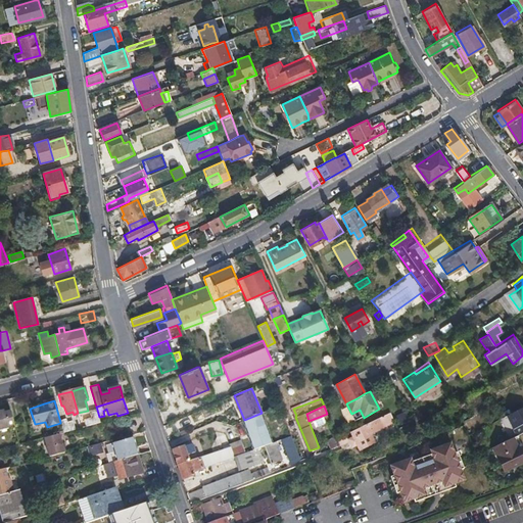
[(522,407),(506,416),(516,435),(522,431),(522,407)]
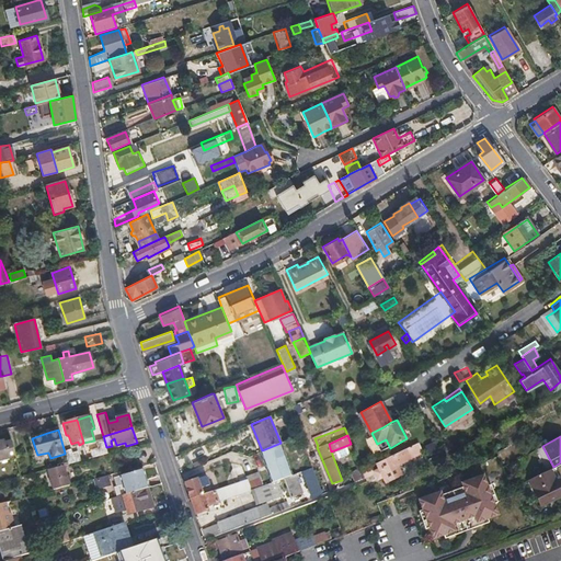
[(106,447),(104,439),(99,442),(100,448),(91,451),(92,458),(109,454),(106,447)]
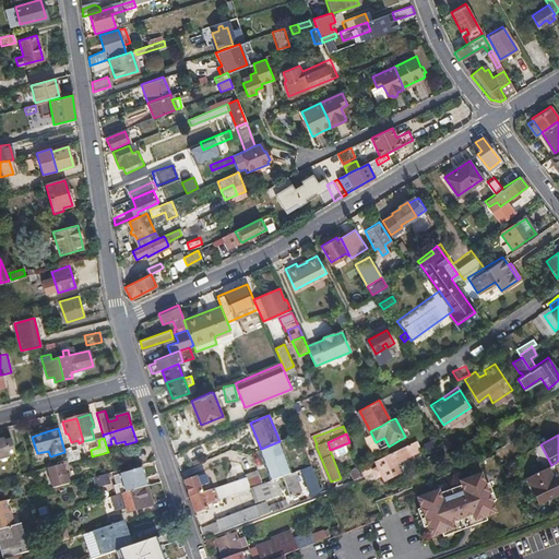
[(15,453),(11,439),(4,441),(3,439),(0,439),(0,461),(9,459),(8,455),(15,453)]
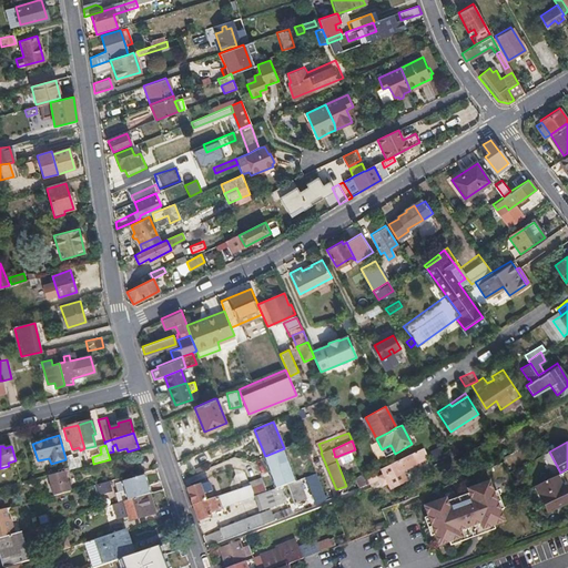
[(384,476),(379,478),(386,492),(407,480),(403,472),(417,466),(416,464),(428,458),(423,448),(381,468),(384,476)]
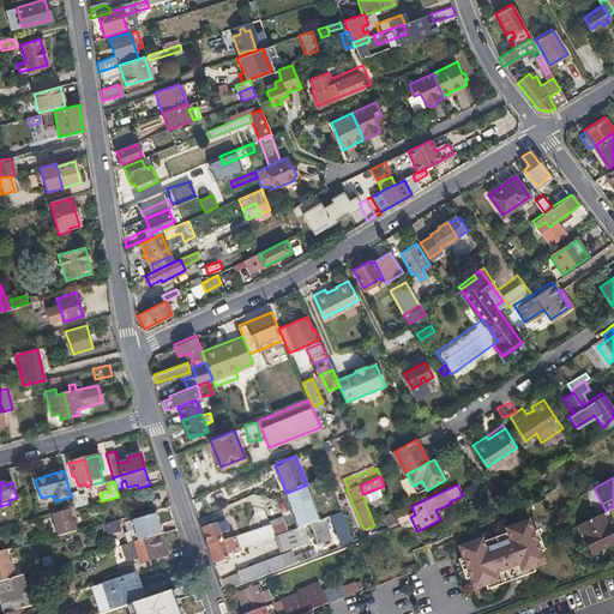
[(71,495),(71,497),(73,506),(74,509),(88,505),(85,494),(80,495),(78,493),(71,495)]
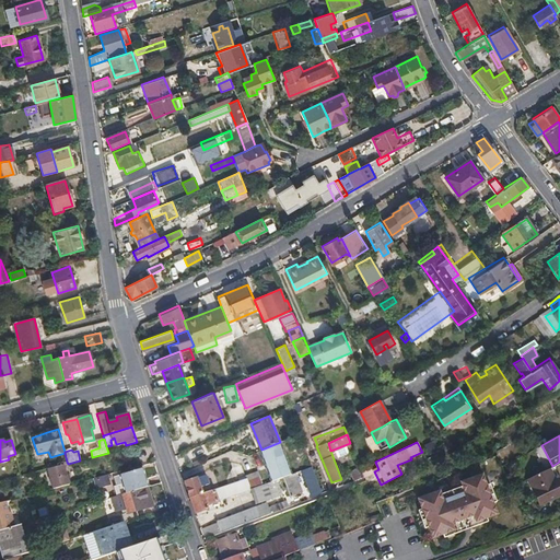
[(361,468),(364,476),(374,471),(371,464),(361,468)]
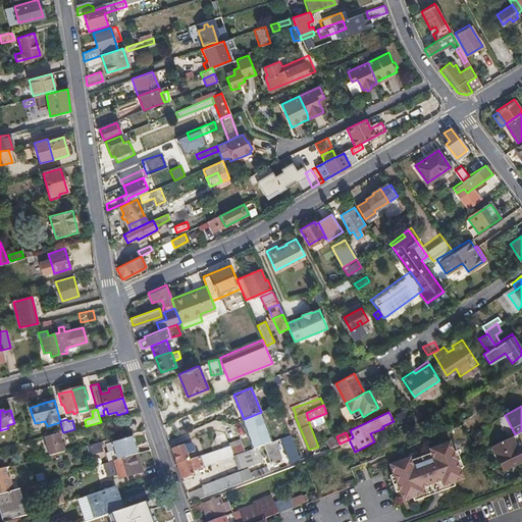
[(55,435),(46,437),(51,456),(64,452),(59,434),(55,435)]
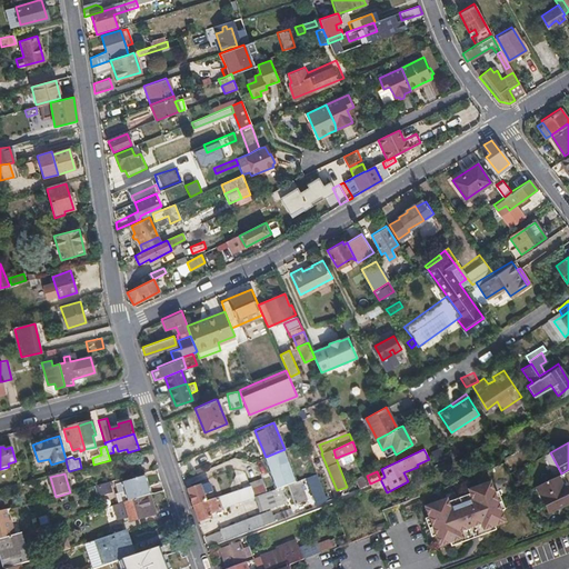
[(327,501),(317,473),(306,477),(316,506),(327,501)]
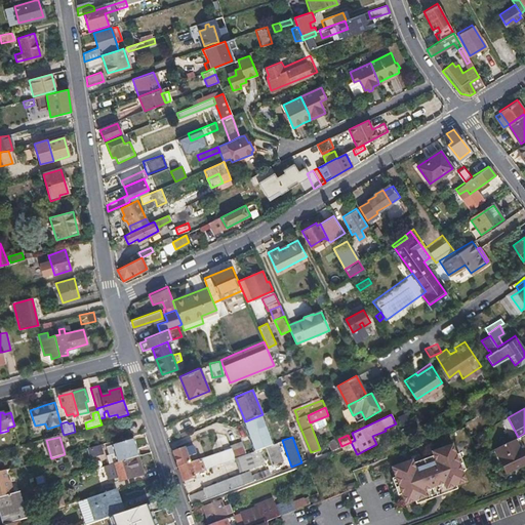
[(335,450),(342,447),(341,446),(338,439),(337,438),(331,440),(335,450)]
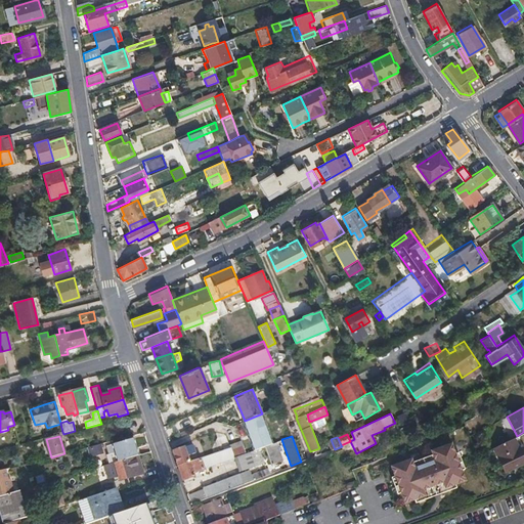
[(515,437),(494,446),(506,471),(523,462),(523,448),(523,447),(520,448),(515,437)]
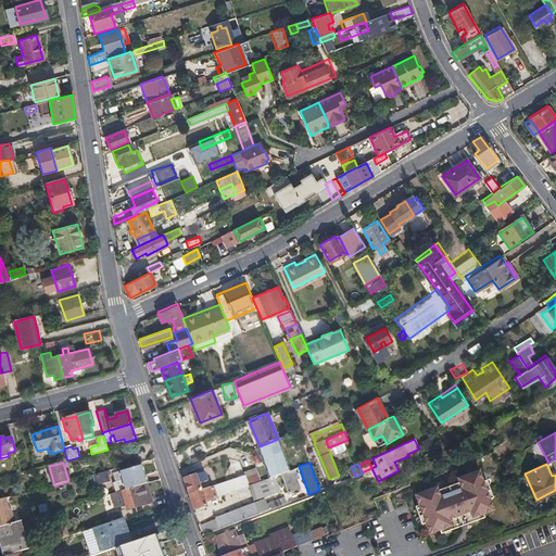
[(226,480),(244,474),(244,472),(242,466),(223,472),(225,476),(226,480)]
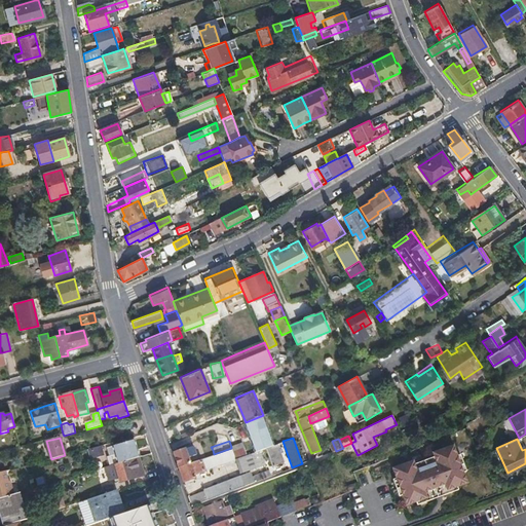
[(118,464),(139,458),(133,442),(113,447),(118,464)]
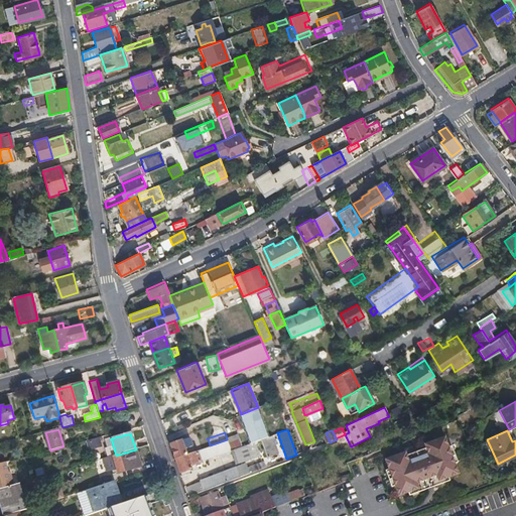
[(227,439),(231,449),(241,445),(237,434),(227,438),(227,439)]
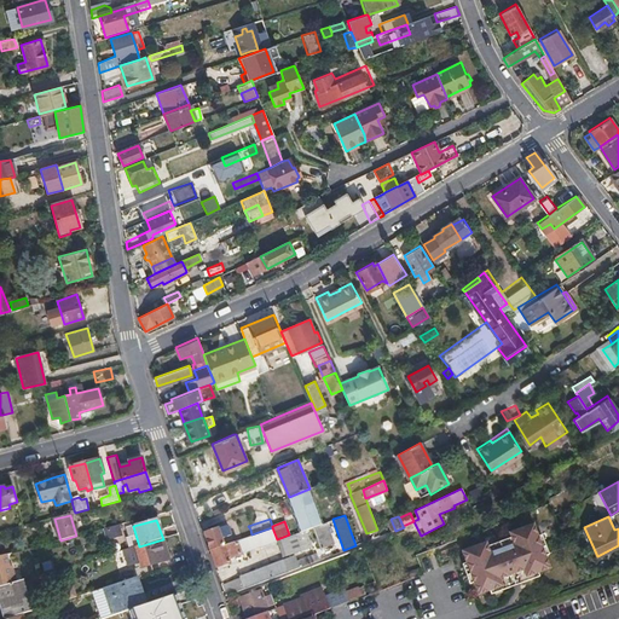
[(319,547),(333,542),(325,521),(313,526),(319,547)]
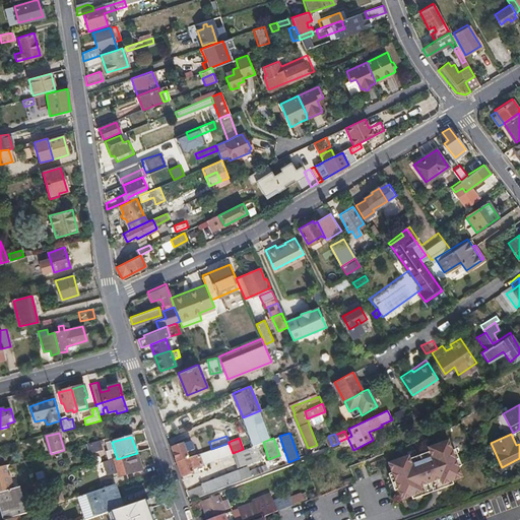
[(389,461),(401,498),(461,474),(448,438),(429,445),(430,449),(410,456),(408,453),(389,461)]
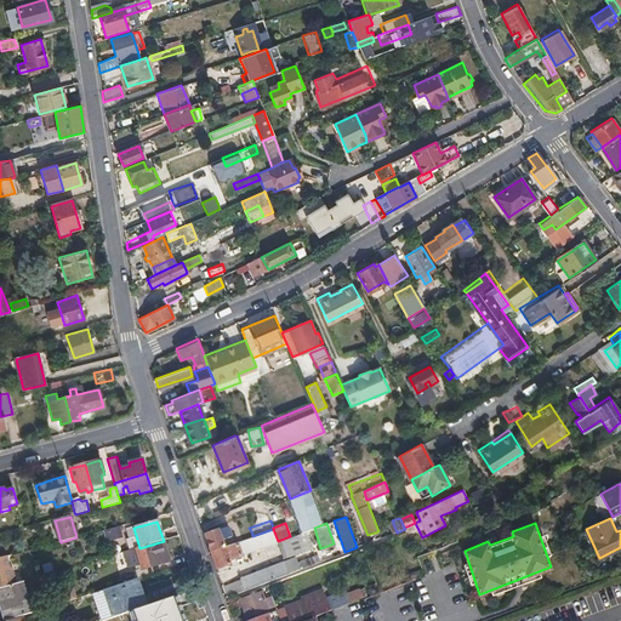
[(204,533),(210,551),(227,545),(224,537),(231,535),(227,524),(204,533)]
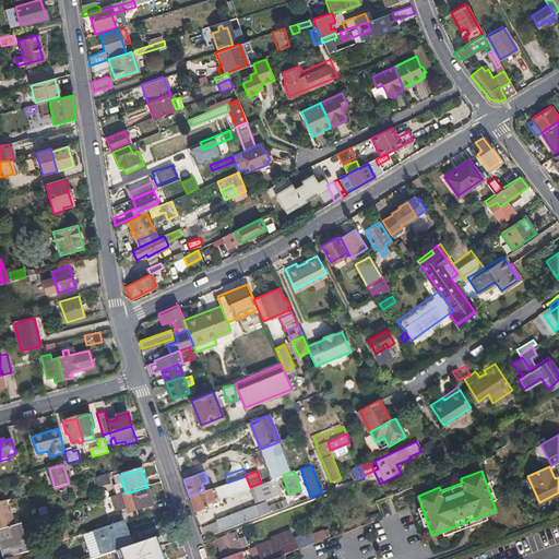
[(110,485),(108,474),(97,477),(98,480),(100,479),(103,487),(110,485)]
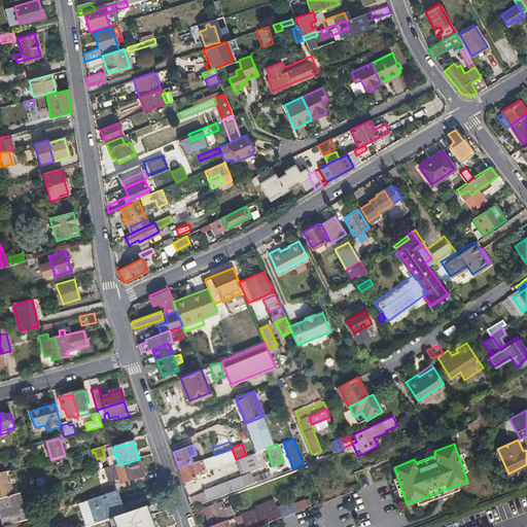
[(178,467),(183,481),(196,477),(195,473),(236,459),(232,449),(214,455),(209,457),(198,460),(192,462),(178,467)]
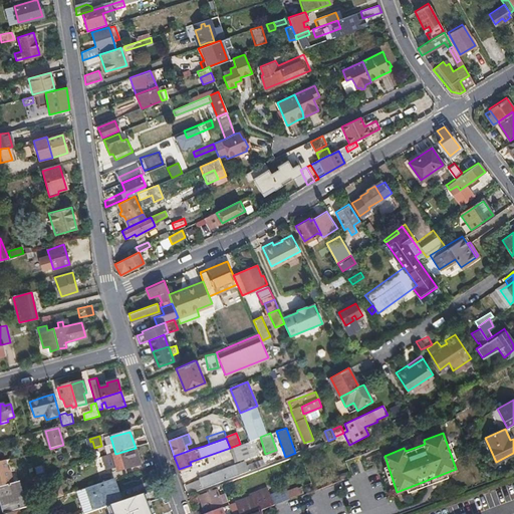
[(240,444),(230,448),(235,462),(259,453),(255,439),(240,444)]
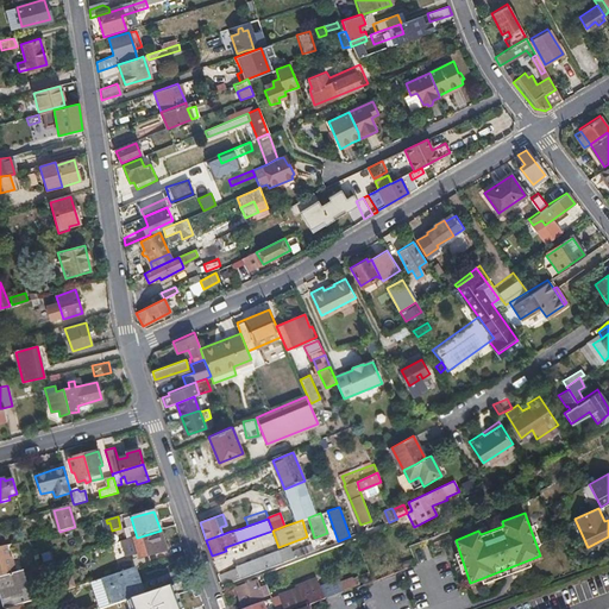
[(167,551),(161,531),(137,538),(129,540),(130,544),(133,542),(139,560),(167,551)]
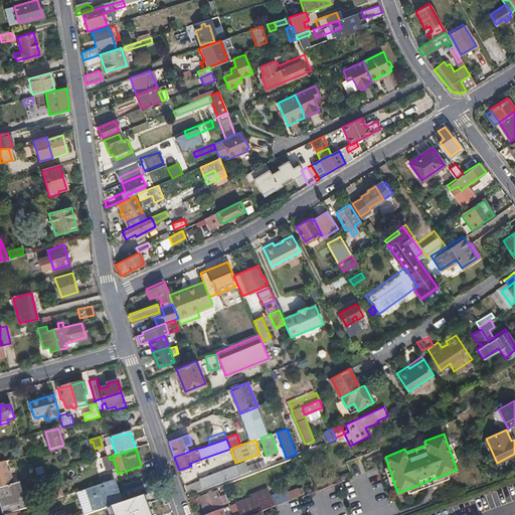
[(246,466),(249,472),(266,465),(263,460),(262,460),(246,466)]
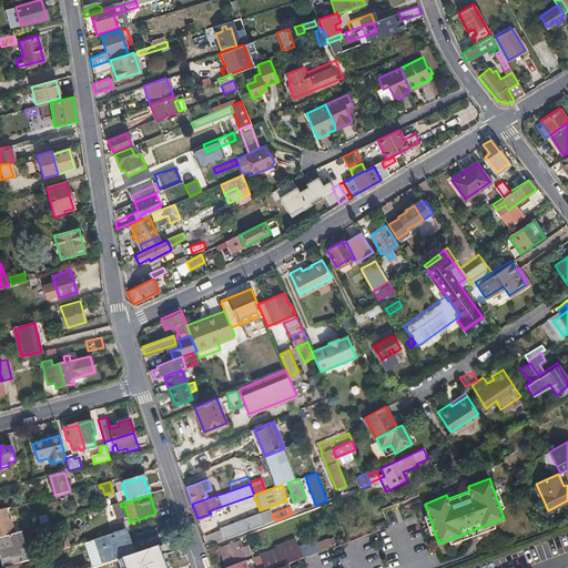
[(4,509),(0,509),(0,538),(13,535),(9,519),(8,519),(4,509)]
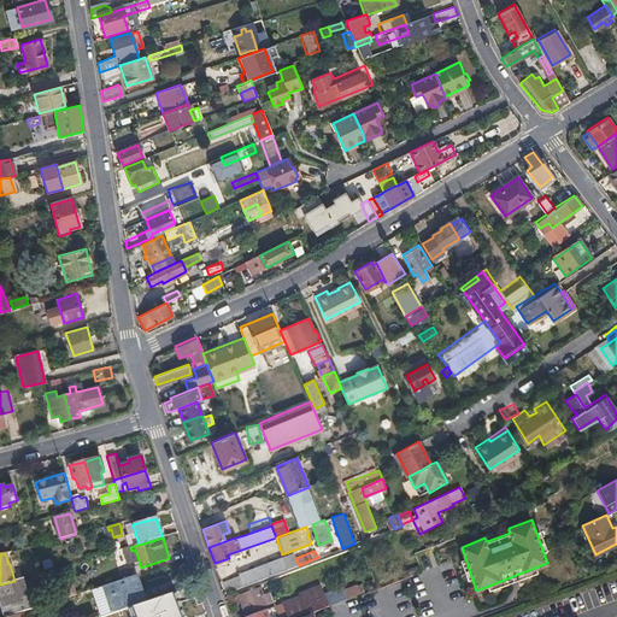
[(221,581),(224,593),(299,565),(295,558),(294,553),(239,574),(239,575),(221,581)]
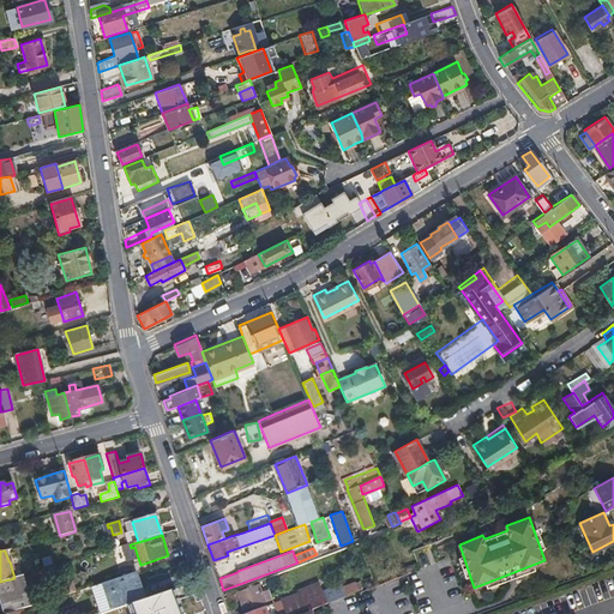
[(402,569),(404,575),(417,570),(415,563),(402,569)]
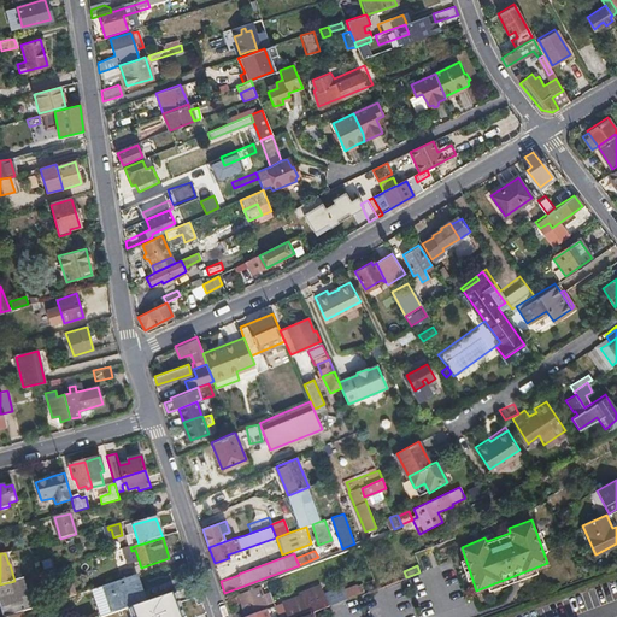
[(112,613),(146,603),(136,576),(104,586),(112,613)]
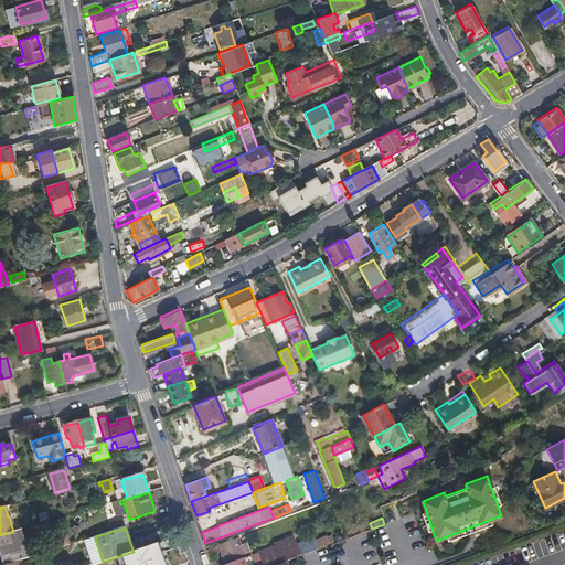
[(13,532),(0,535),(0,548),(4,564),(7,564),(20,561),(29,558),(21,530),(13,532)]
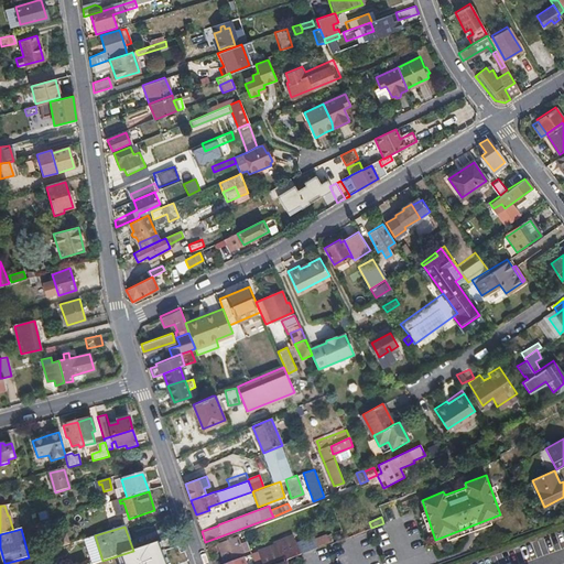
[(279,544),(251,553),(252,556),(255,563),(266,563),(286,556),(288,560),(302,554),(295,534),(278,541),(279,544)]
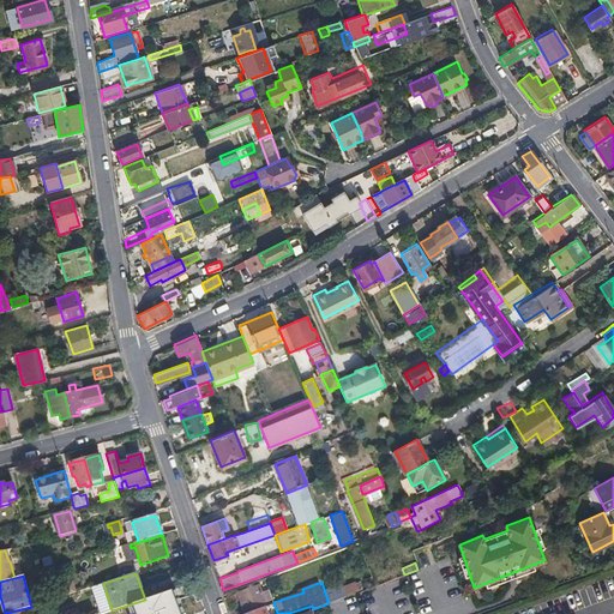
[(349,594),(361,589),(359,582),(347,587),(349,594)]
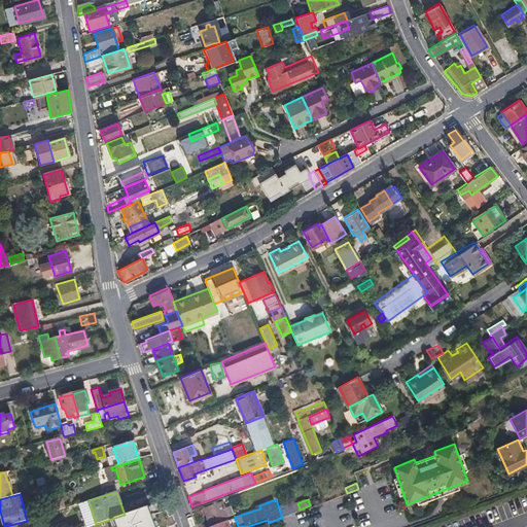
[(205,507),(210,522),(234,514),(231,504),(224,506),(221,501),(205,507)]
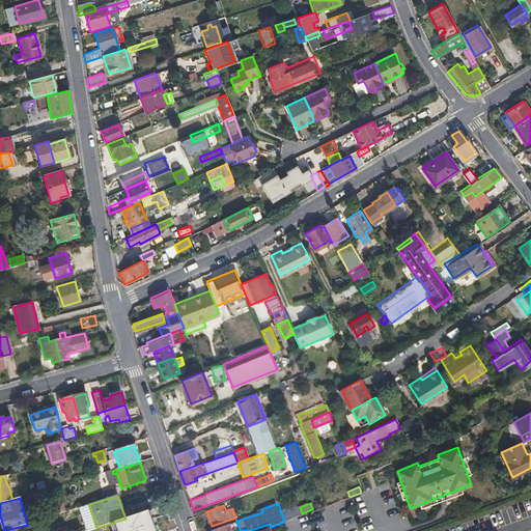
[(236,520),(207,530),(229,530),(228,528),(238,524),(236,521),(236,520)]
